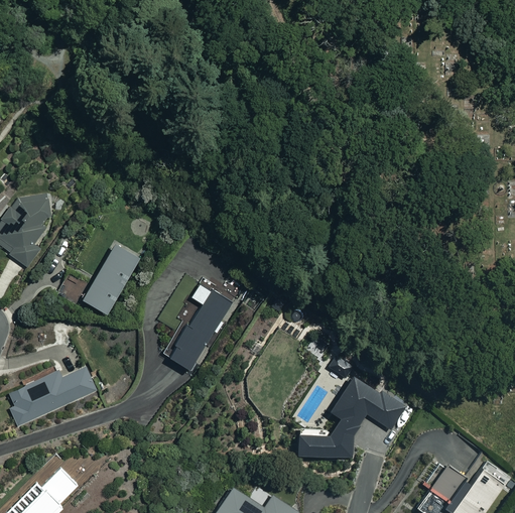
[(41,252),(33,246),(42,234),(45,236),(50,230),(49,202),(26,194),(18,206),(16,204),(0,226),(0,245),(12,254),(11,256),(29,269),(41,252)]
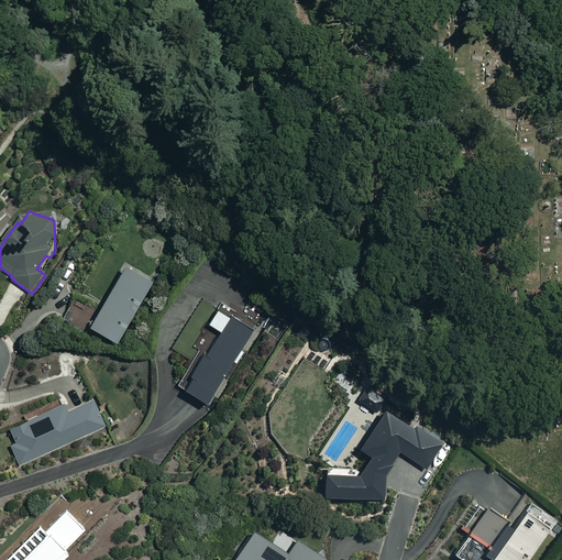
[(158,284),(127,265),(90,326),(123,344),(158,284)]
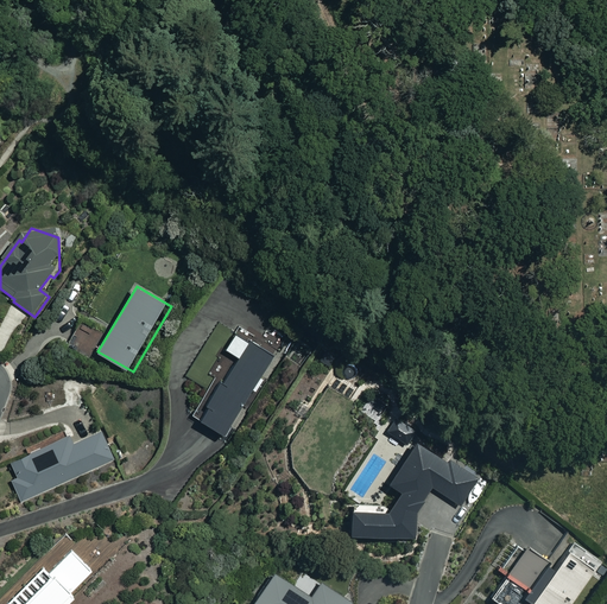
[(103,336),(81,324),(68,348),(90,361),(103,336)]
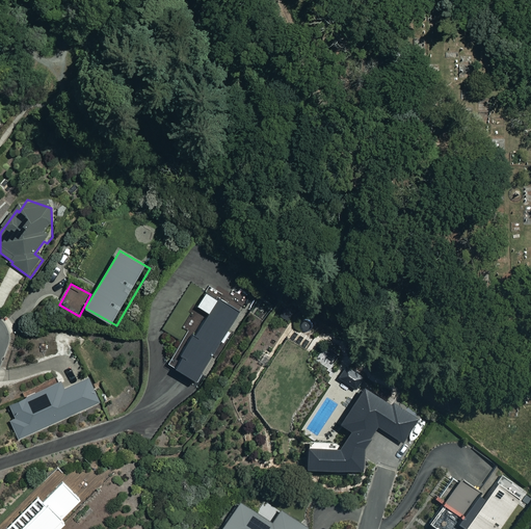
[(239,312),(208,291),(197,307),(207,312),(198,326),(195,324),(169,365),(198,384),(209,366),(206,364),(239,312)]
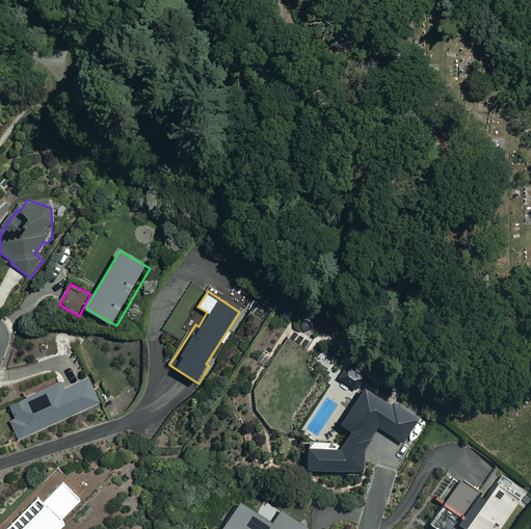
[(339,379),(357,392),(365,380),(346,368),(339,379)]
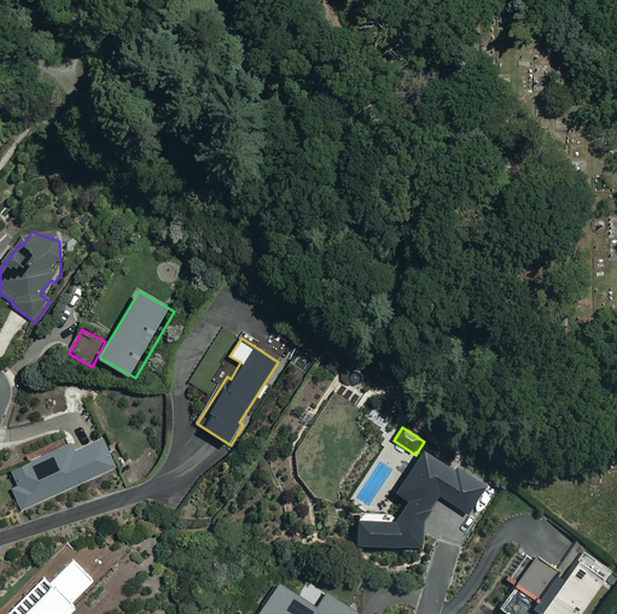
[(116,471),(103,442),(75,454),(70,444),(11,471),(18,486),(12,490),(22,513),(116,471)]
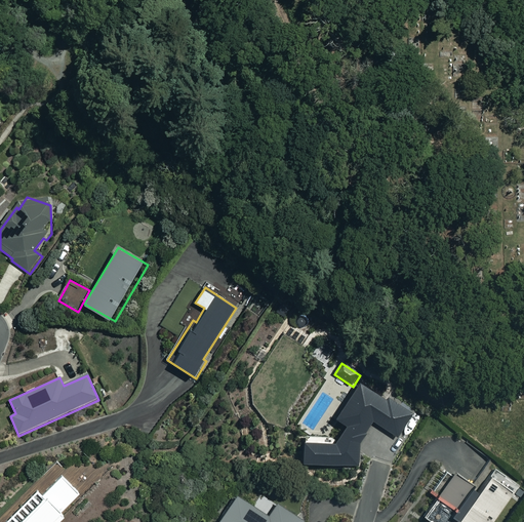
[(360,468),(360,445),(374,424),(397,439),(413,414),(389,398),(387,402),(359,385),(336,418),(346,425),(335,441),(304,440),(301,464),(360,468)]
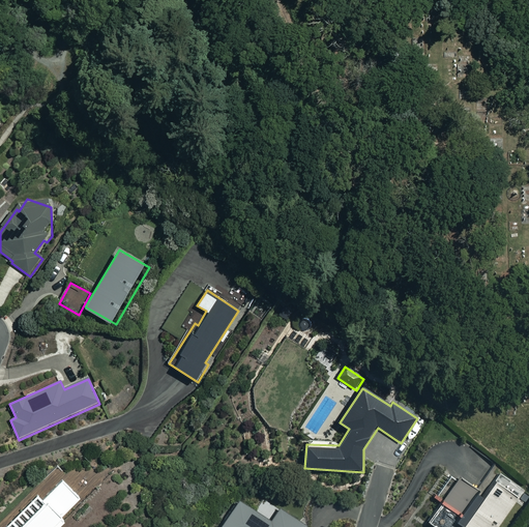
[(63,526),(64,525),(60,520),(81,498),(54,472),(2,524),(4,526),(63,526)]
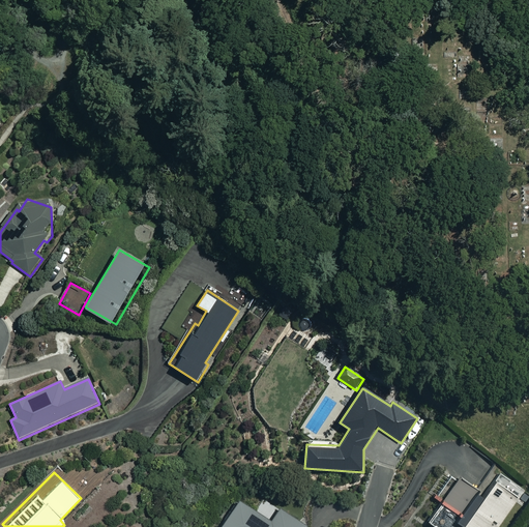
[(511,481),(500,473),(461,526),(498,526),(519,499),(505,490),(511,481)]
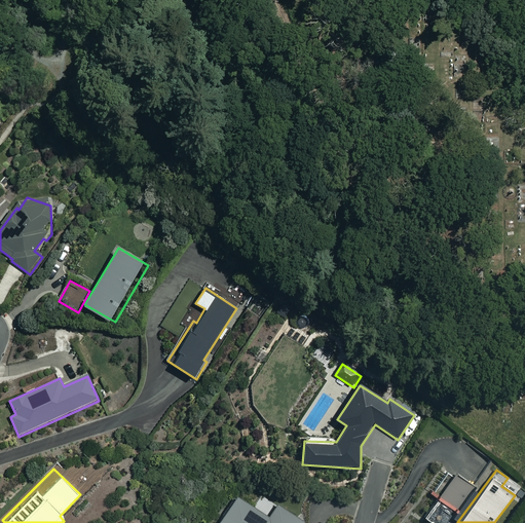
[(424,517),(433,522),(447,522),(452,516),(458,521),(481,489),(456,472),(454,476),(447,471),(432,493),(438,498),(424,517)]
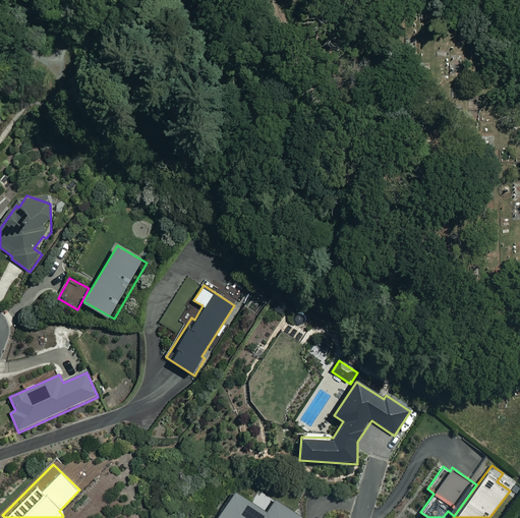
[(299,517),(262,492),(253,503),(234,490),(215,517),(299,517)]
